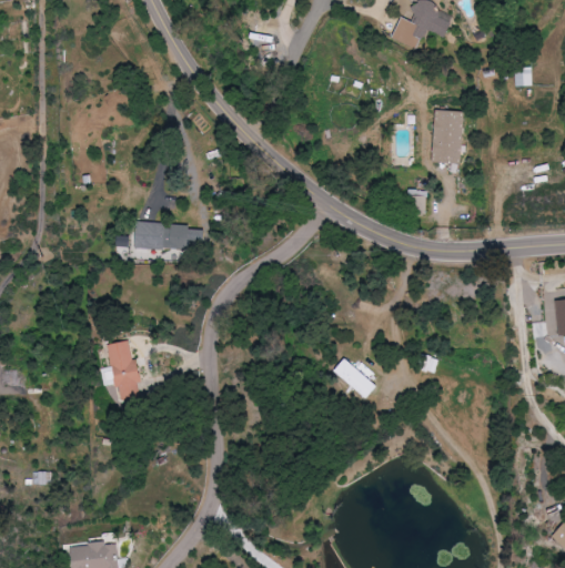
[(443,37),(449,21),(431,16),(435,4),(423,0),(414,0),(407,21),(397,17),(390,40),(415,49),(423,30),(443,37)]
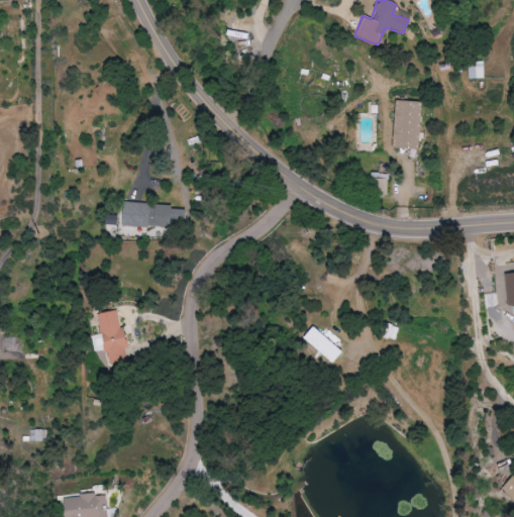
[(483,61),(468,62),(469,79),(484,78),(483,61)]
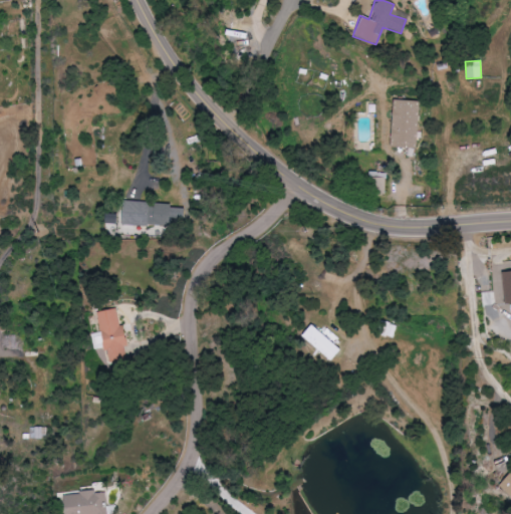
[(418,100),(393,99),(391,147),(416,149),(418,100)]
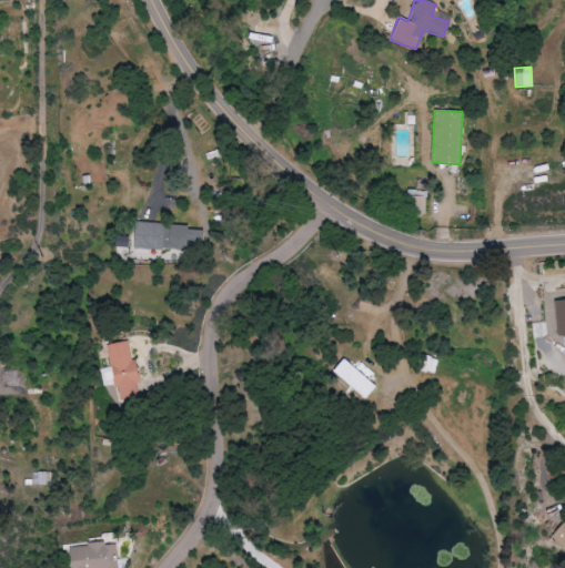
[(133,247),(187,250),(187,242),(201,243),(202,229),(162,226),(162,223),(134,222),(133,247)]
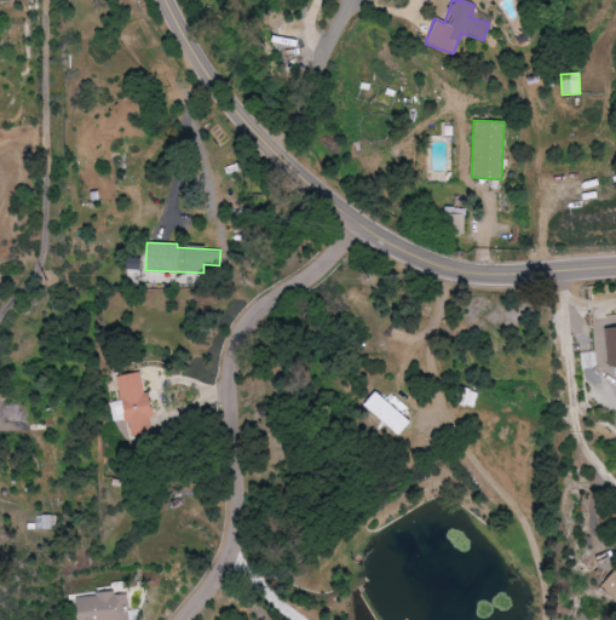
[(606,367),(615,366),(615,327),(605,328),(606,367)]
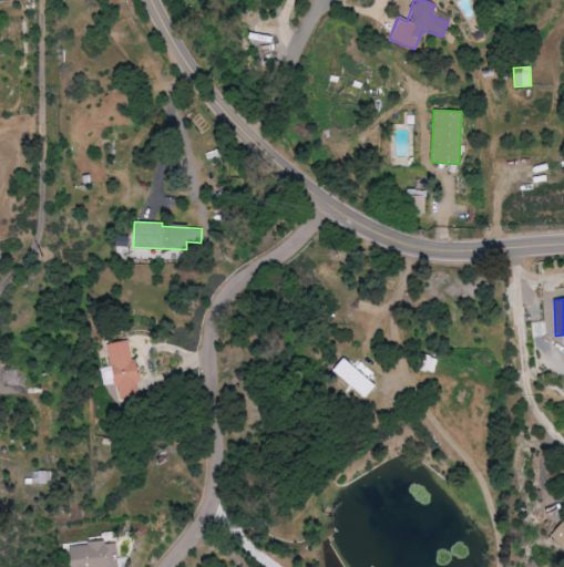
[(106,344),(115,400),(139,397),(135,381),(140,381),(136,358),(131,359),(127,340),(106,344)]
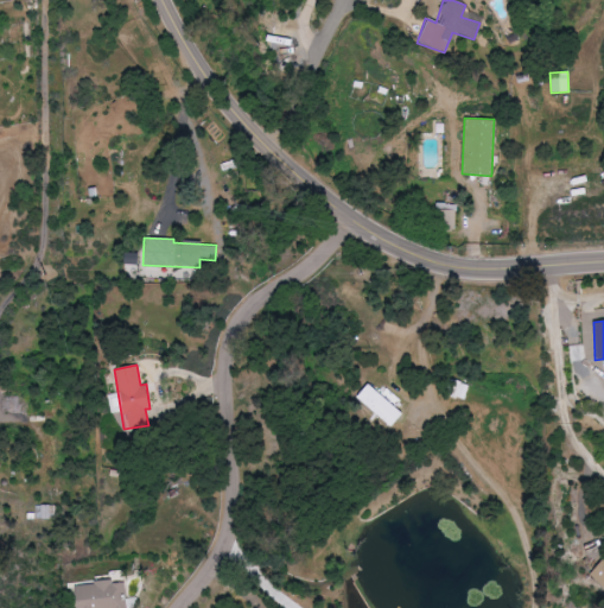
[(356,398),(394,431),(406,418),(368,384),(356,398)]
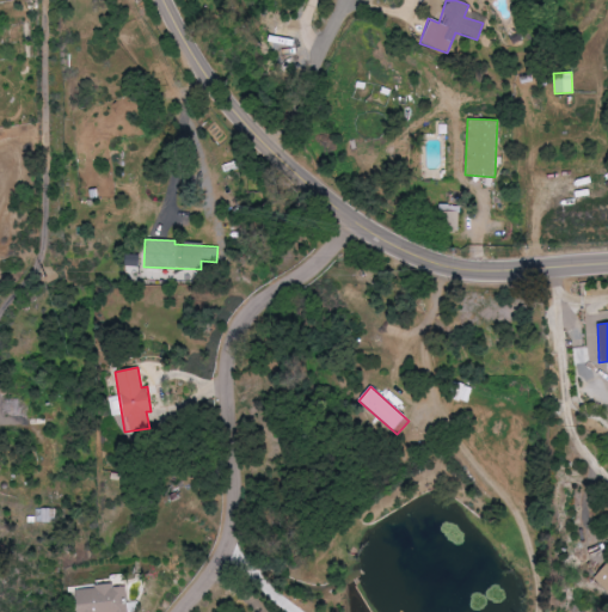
[(607,564),(594,580),(607,593),(607,564)]
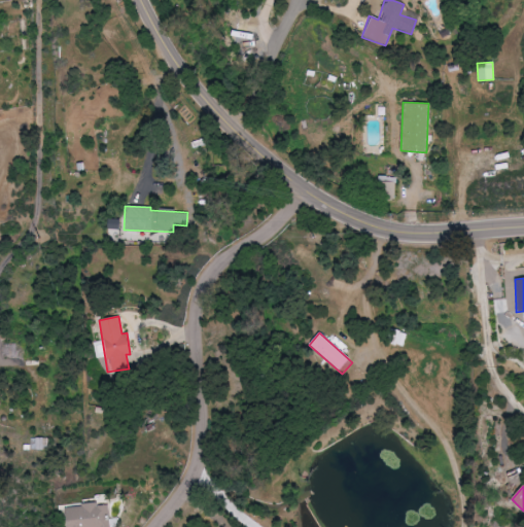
[(109,526),(106,504),(95,506),(95,503),(63,507),(65,526),(109,526)]
